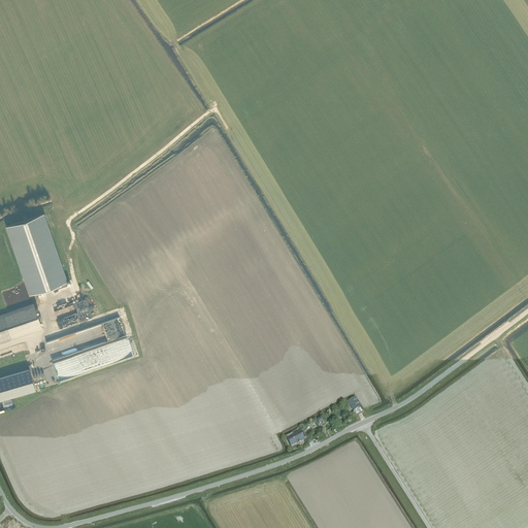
[(67,286),(43,215),(7,227),(30,294),(51,287),(53,291),(67,286)]
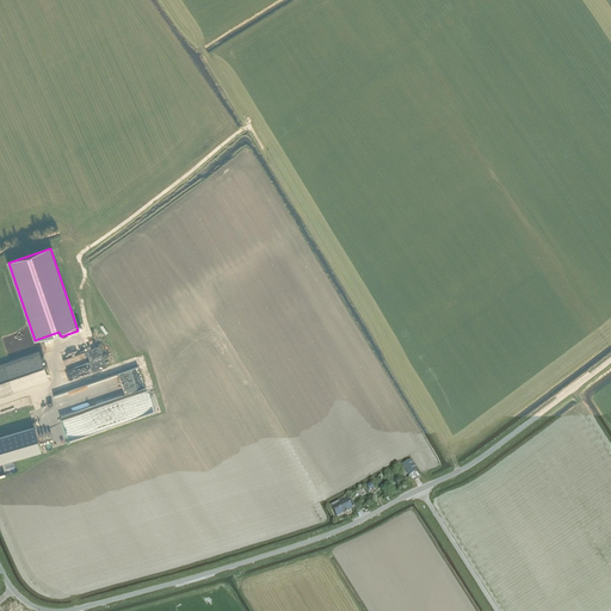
[(62,357),(87,350),(86,345),(61,352),(62,357)]
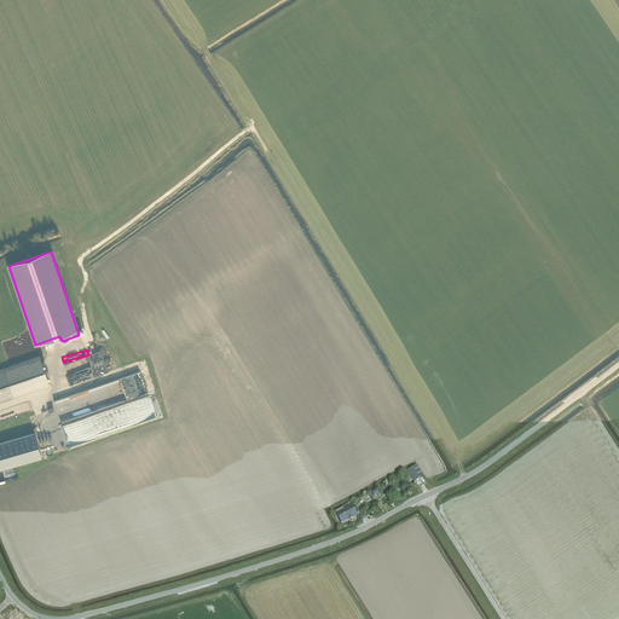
[(77,382),(108,374),(100,352),(71,360),(77,382)]
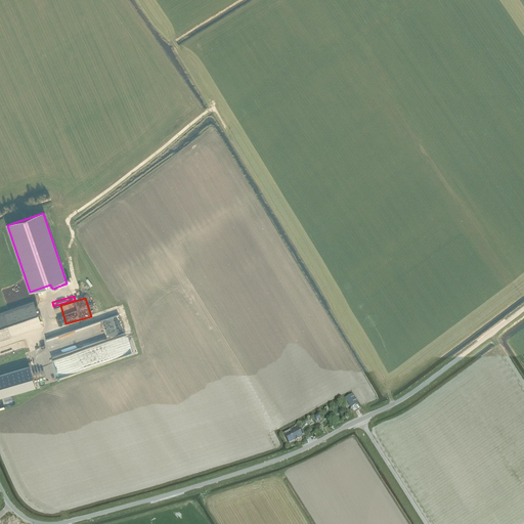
[(0,340),(42,326),(33,302),(0,312),(0,340)]
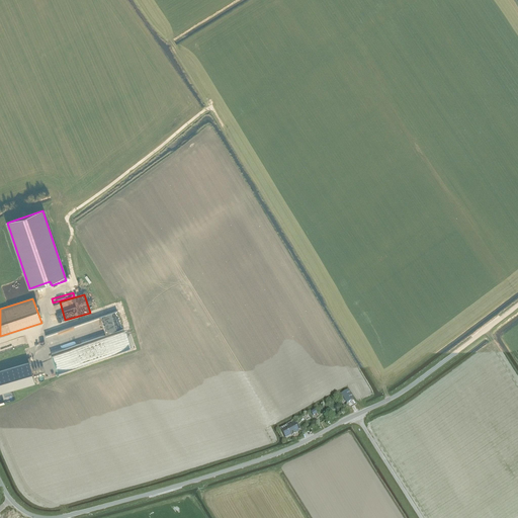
[(124,331),(95,340),(96,343),(125,334),(124,331)]
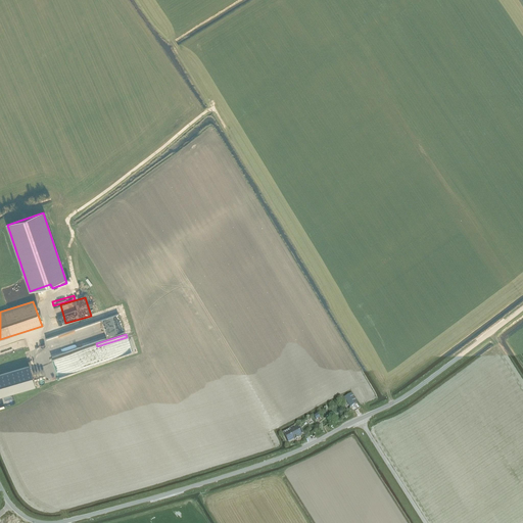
[(72,371),(83,368),(81,363),(76,364),(75,361),(83,359),(81,350),(53,358),(54,362),(56,362),(58,368),(66,365),(67,369),(68,368),(69,371),(58,374),(60,379),(73,375),(72,371)]
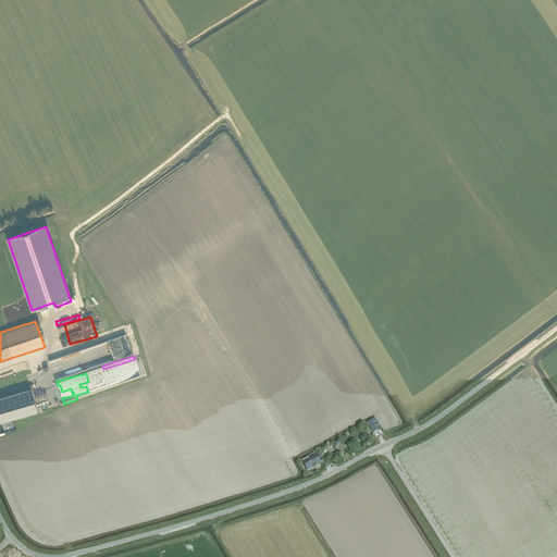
[(31,390),(0,398),(0,422),(37,411),(31,390)]
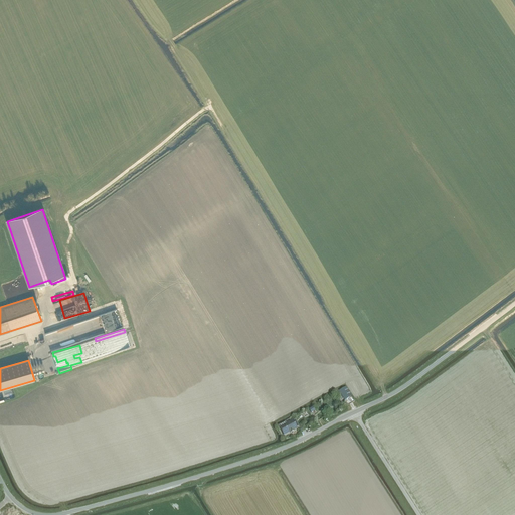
[(346,387),(339,391),(344,400),(351,396),(346,387)]
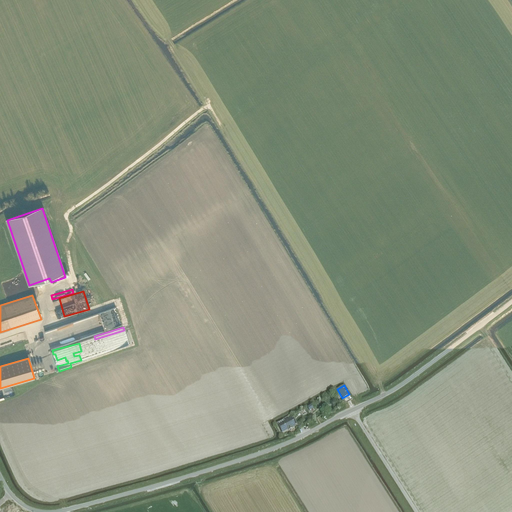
[(277,423),(279,427),(282,432),(288,429),(289,430),(296,426),(291,417),(284,421),(283,420),(277,423)]
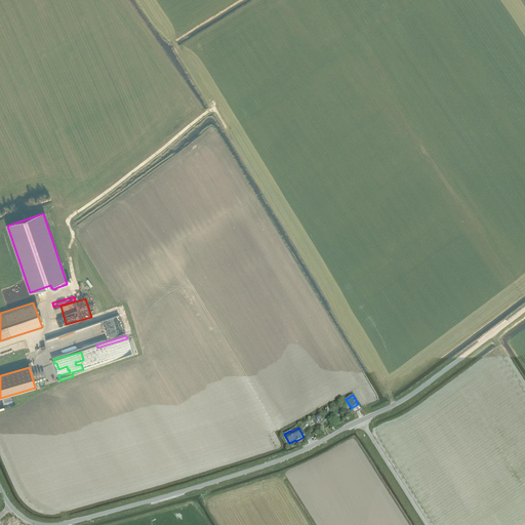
[(316,434),(319,439),(328,435),(326,429),(316,434)]
